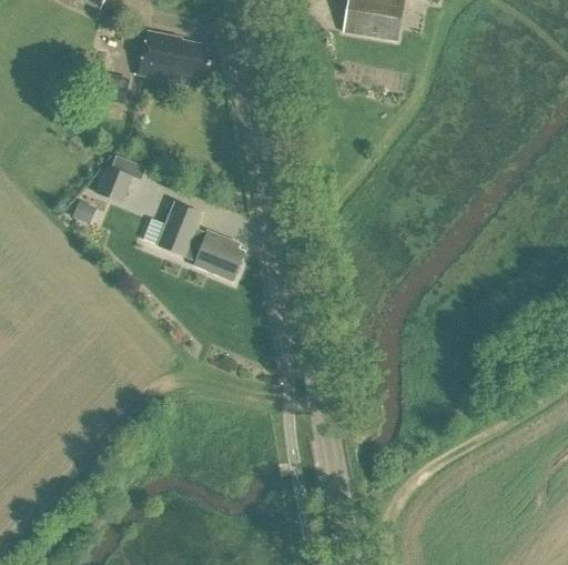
[(81,0),(99,9),(103,0),(81,0)]
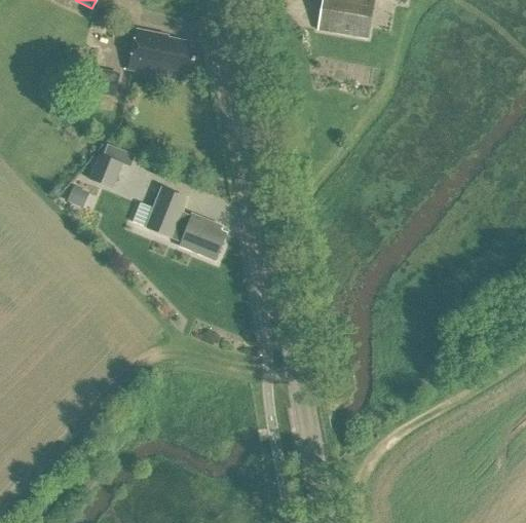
[(322,0),(317,28),(367,36),(373,0),(322,0)]
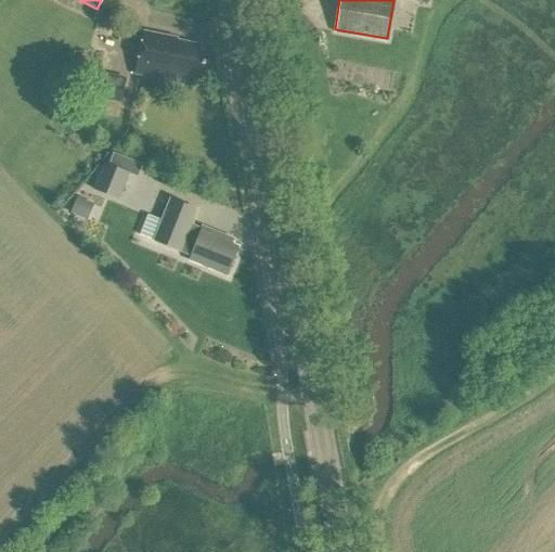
[(199,49),(201,43),(176,39),(177,37),(144,30),(136,72),(199,85),(207,51),(199,49)]
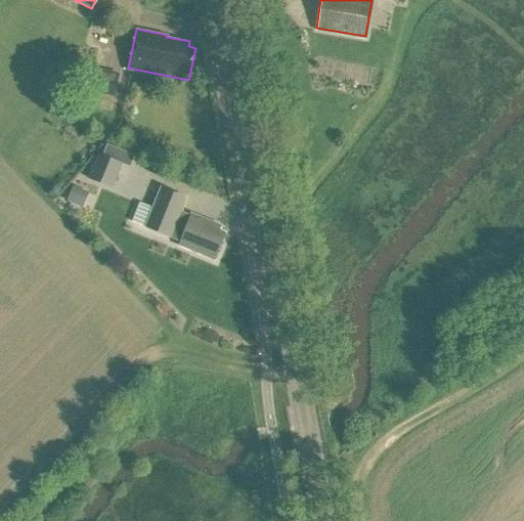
[(113,187),(123,162),(98,153),(88,177),(113,187)]
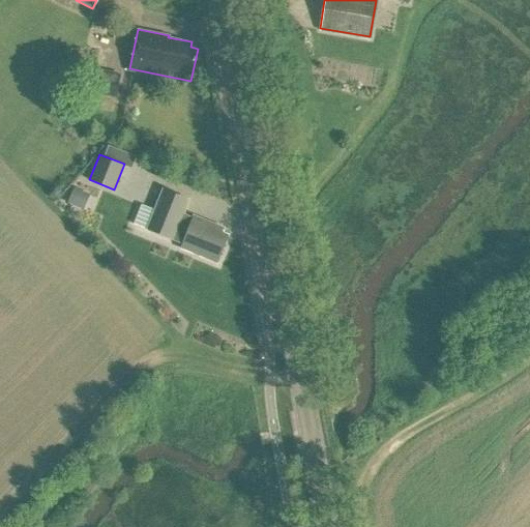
[(193,220),(182,215),(188,201),(163,191),(155,208),(141,203),(134,223),(148,229),(147,231),(183,244),(182,247),(214,260),(217,253),(219,254),(227,236),(221,234),(223,229),(194,217),(193,220)]
